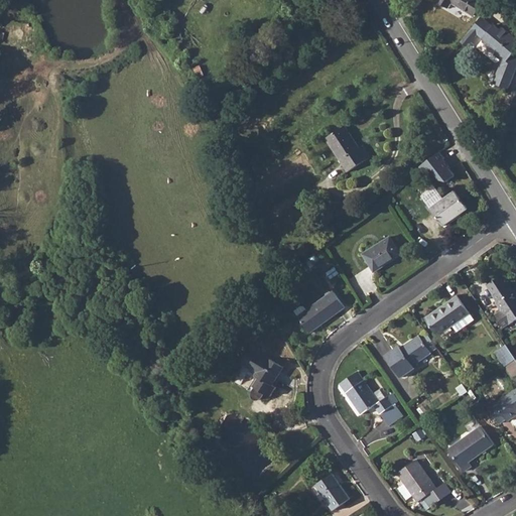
[(473,16),(482,1),(479,0),(439,0),(438,2),(448,8),(452,3),(473,16)]
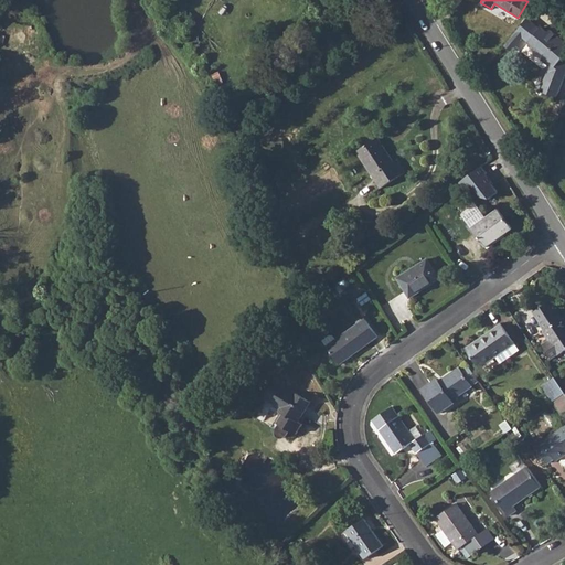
[(529,21),(514,39),(521,44),(523,41),(530,45),(530,50),(534,53),(537,53),(546,60),(543,63),(551,70),(541,94),(557,100),(564,82),(564,65),(562,64),(564,60),(563,57),(564,54),(564,49),(564,46),(564,44),(551,33),(548,35),(542,30),(541,32),(529,21)]
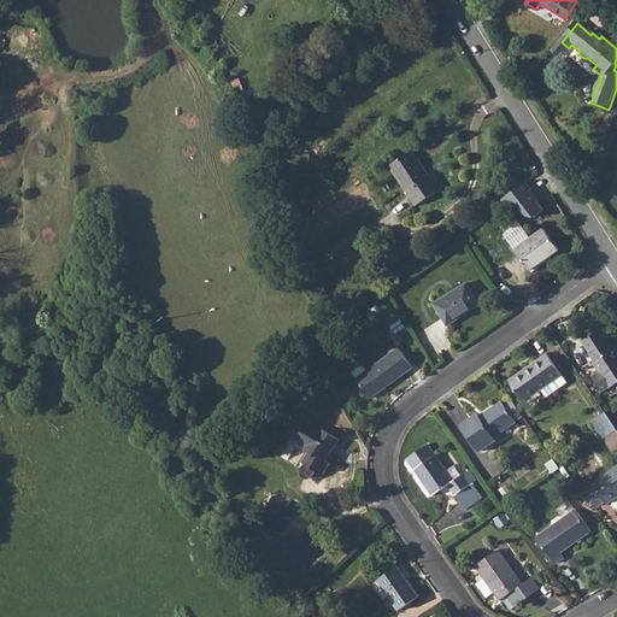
[(430,177),(412,151),(391,166),(417,206),(442,188),(434,174),(430,177)]
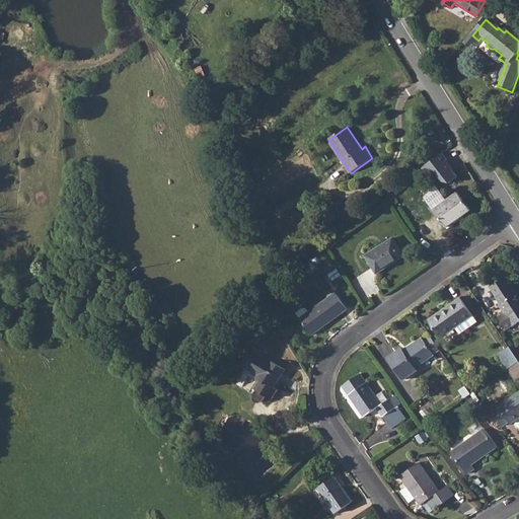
[(448,159),(442,153),(423,168),(428,174),(434,170),(443,181),(450,182),(458,176),(451,168),(453,168),(447,160),(448,159)]
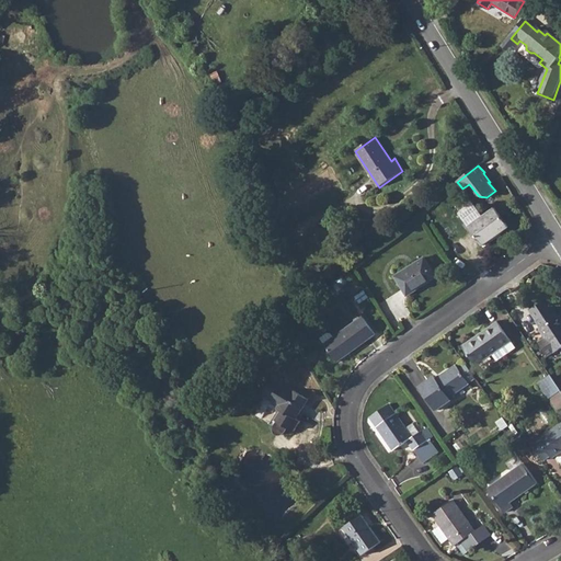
[(483,245),(508,227),(495,208),(483,216),(476,205),(461,216),(483,245)]
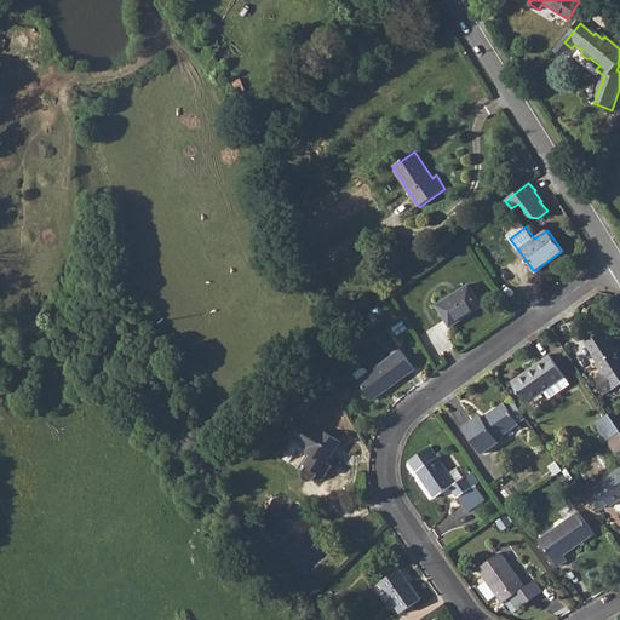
[(483,306),(469,285),(437,305),(451,327),(483,306)]
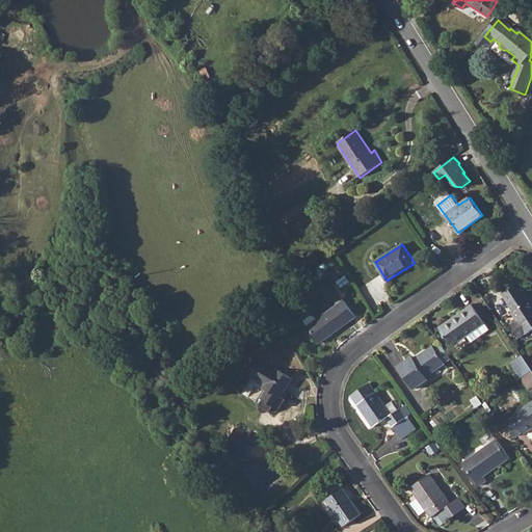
[(349,282),(345,275),(337,282),(341,288),(349,282)]
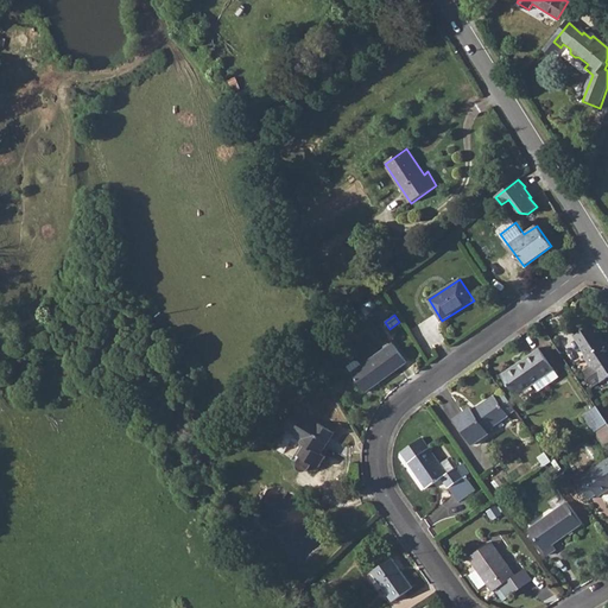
[(597,331),(583,343),(589,352),(586,354),(589,360),(582,366),(594,382),(607,373),(607,341),(607,340),(605,341),(597,331)]
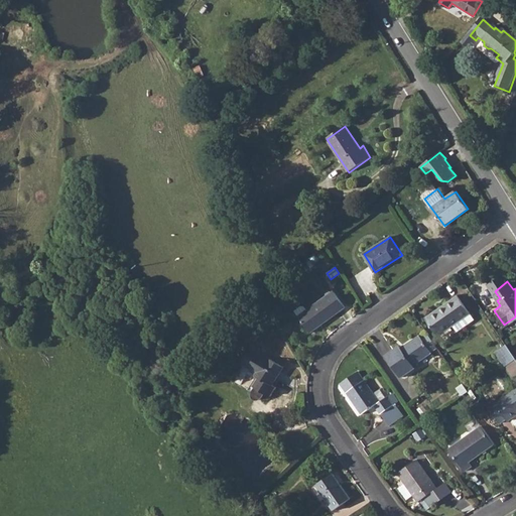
[(295,311),(310,333),(346,307),(334,291),(307,310),(304,306),(301,306),(295,311)]
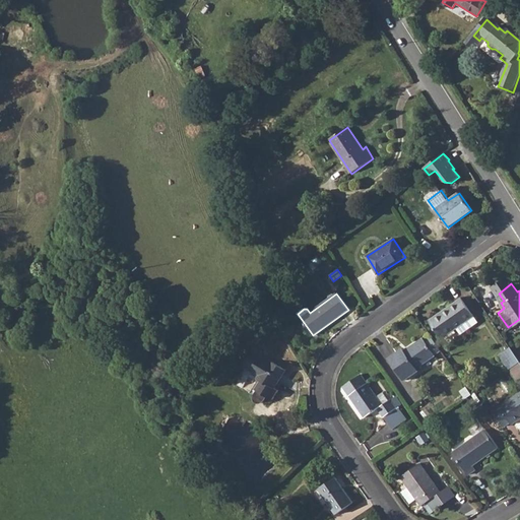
[(471,313),(460,296),(429,318),(440,335),(471,313)]
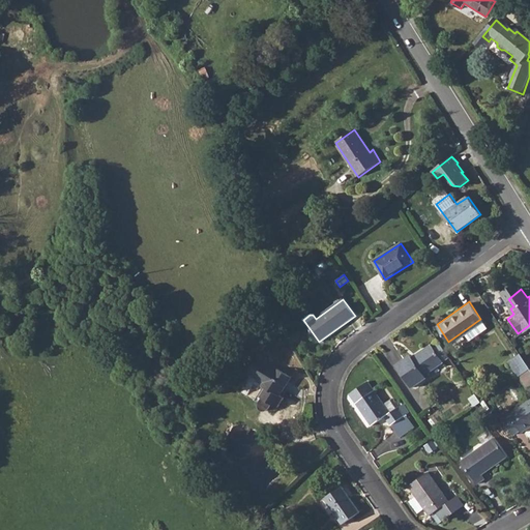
[(439,359),(428,344),(409,356),(407,354),(394,363),(410,385),(422,376),(421,373),(439,359)]
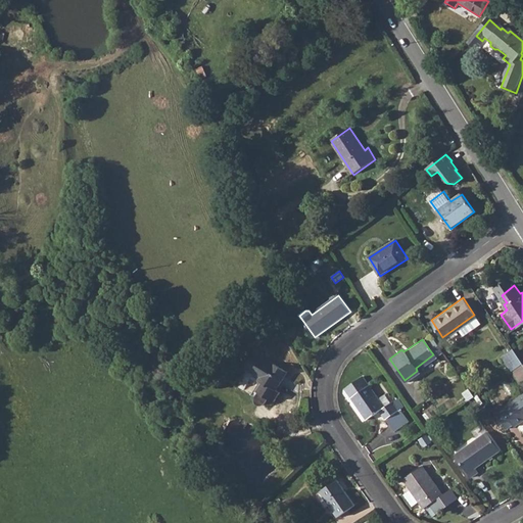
[(511,371),(522,363),(512,348),(502,355),(511,371)]
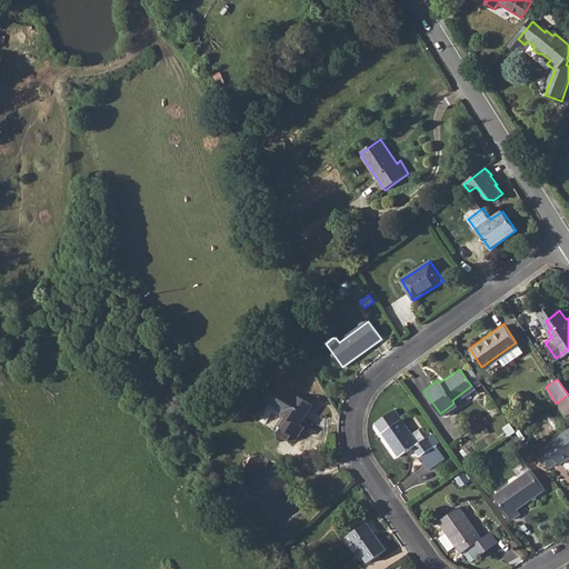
[(298,426),(312,405),(279,382),(260,410),(268,416),(270,412),(278,418),(271,428),(277,432),(276,435),(276,437),(277,438),(277,439),(279,440),(280,440),(283,440),(285,439),(286,438),(287,439),(290,433),(296,437),(301,429),(298,426)]
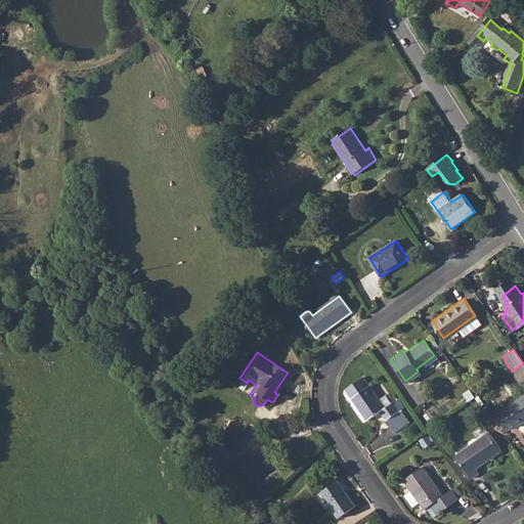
[(523,381),(523,364),(523,363),(512,372),(520,384),(523,381)]
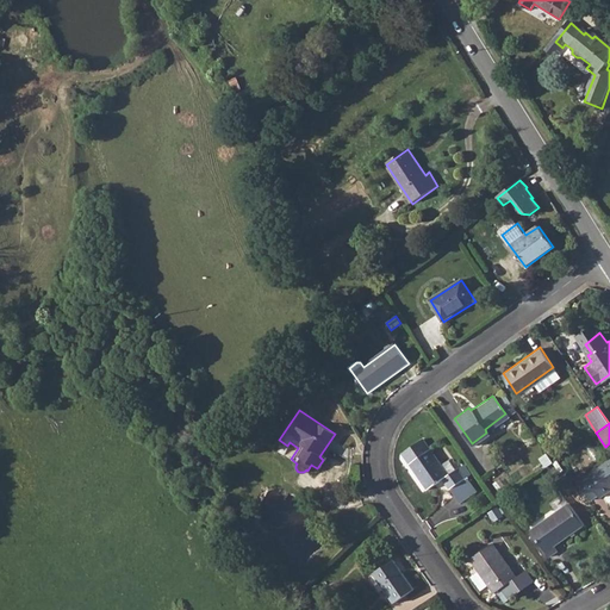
[(446,472),(429,448),(408,464),(424,487),(440,478),(448,489),(465,478),(456,465),(446,472)]
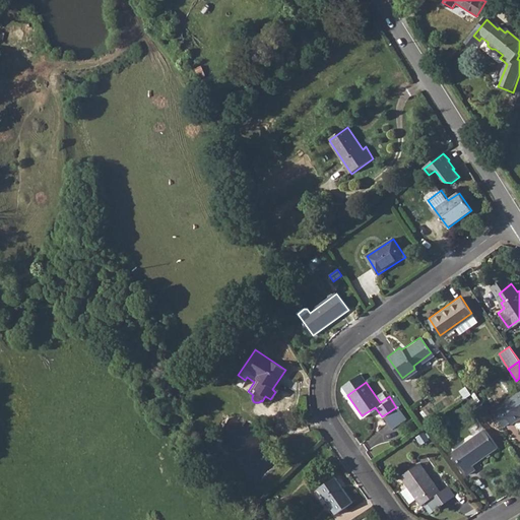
[(512,425),(519,418),(519,393),(494,410),(505,427),(511,423),(512,425)]
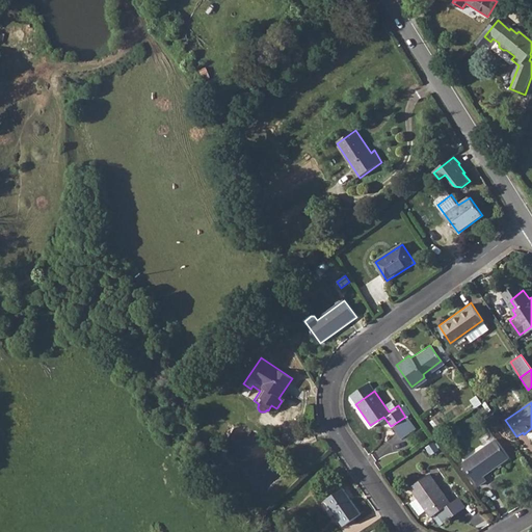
[(482,473),(507,455),(496,437),(461,461),(477,484),(486,478),(482,473)]
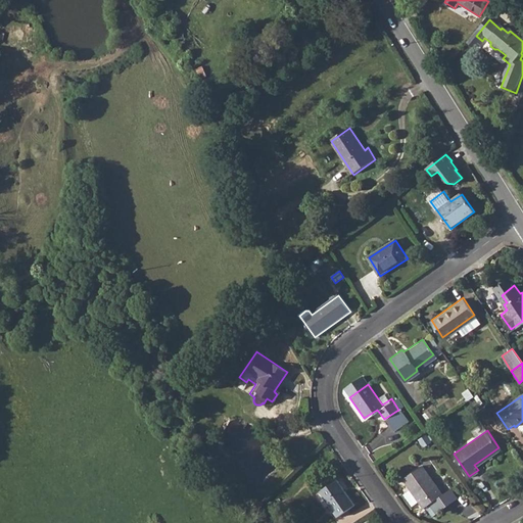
[(438,516),(447,509),(439,498),(442,495),(423,467),(405,480),(423,509),(430,504),(438,516)]
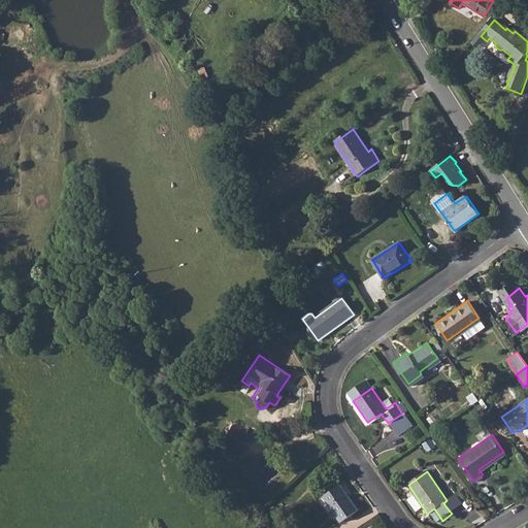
[(359,510),(340,485),(324,497),(325,499),(333,509),(341,522),(359,510)]
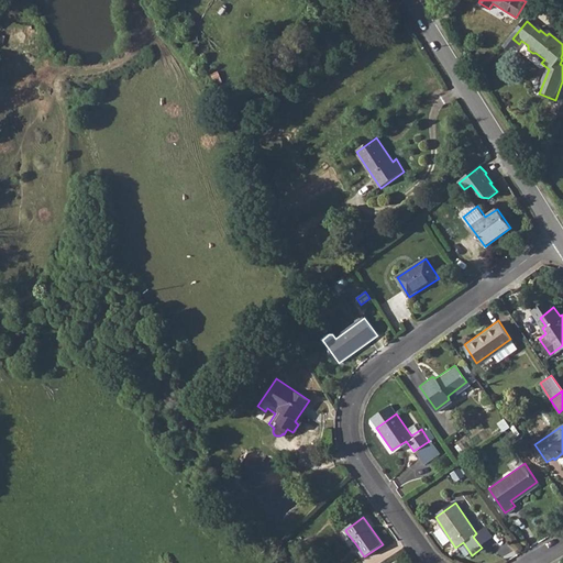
[(355,543),(346,532),(342,534),(351,547),(355,543)]
